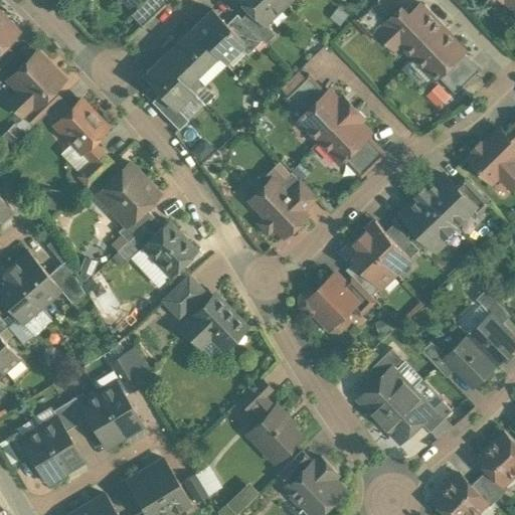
[(167,0),(144,0),(131,14),(142,25),(167,0)]
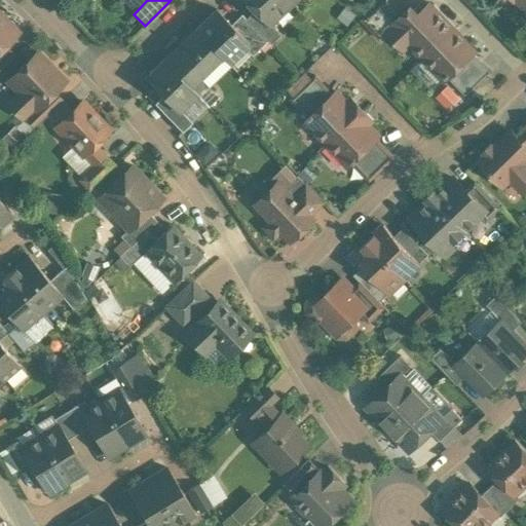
[(291,3),(288,0),(245,0),(255,10),(268,24),(269,23),(291,3)]
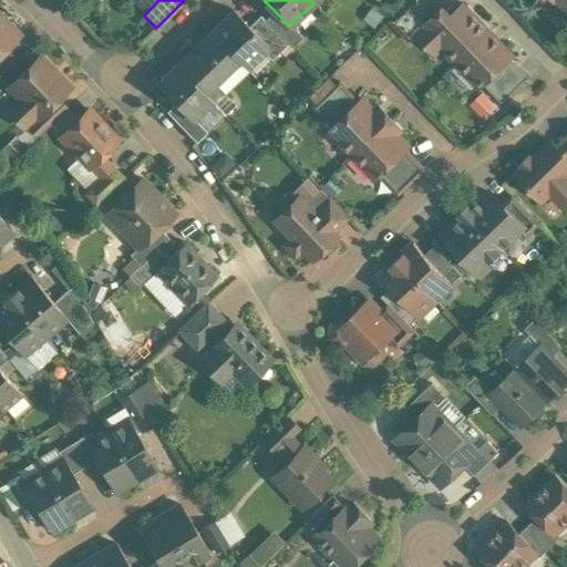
[(424,0),(410,0),(389,20),(410,42),(418,34),(416,32),(436,12),(424,0)]
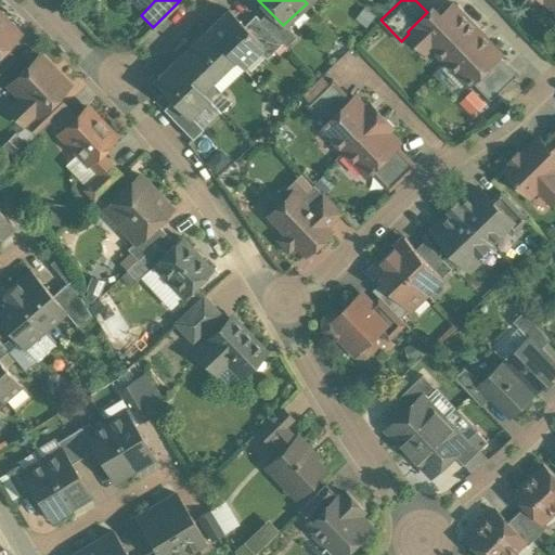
[(554,0),(545,0),(554,9),(554,11),(554,12),(554,0)]
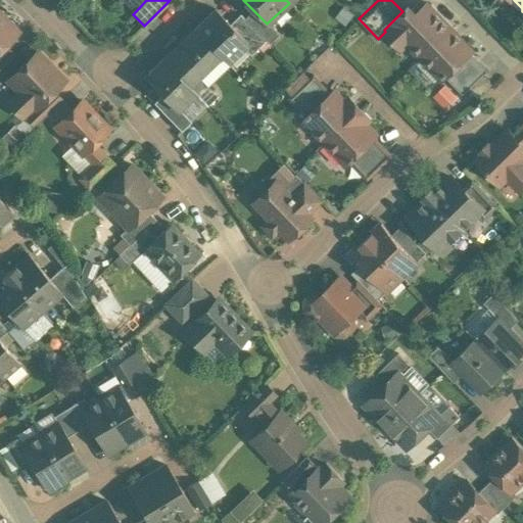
[(412,9),(409,6),(402,11),(384,30),(385,32),(401,49),(408,43),(421,58),(453,29),(428,3),(421,10),(416,5),(412,9)]
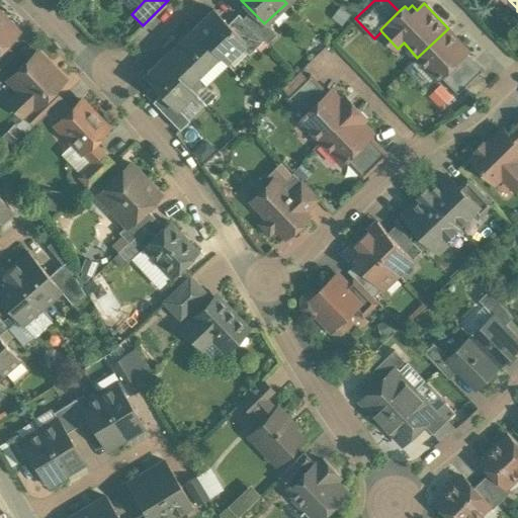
[(227,24),(213,9),(192,29),(217,54),(224,61),(240,46),(244,41),(227,24)]
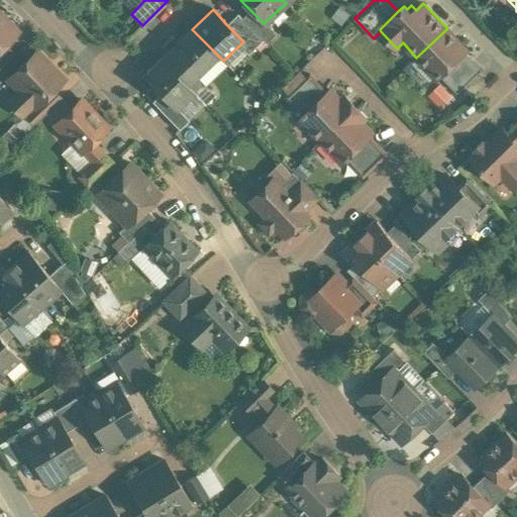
[(265,22),(264,23),(250,10),(241,18),(263,39),(266,42),(275,33),(265,22)]
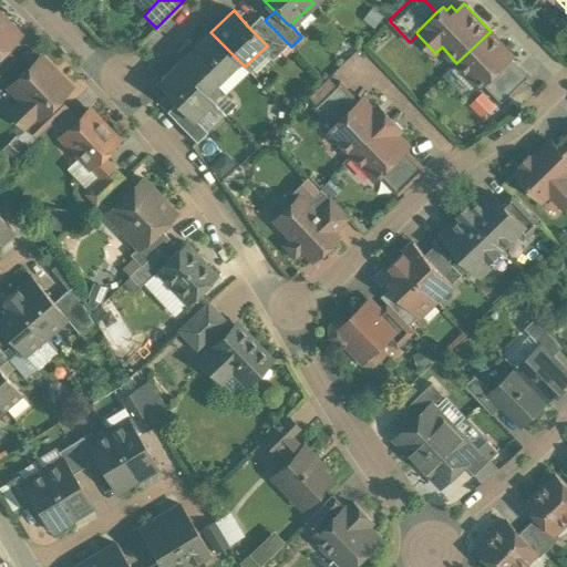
[(20,34),(0,13),(0,52),(6,48),(20,34)]
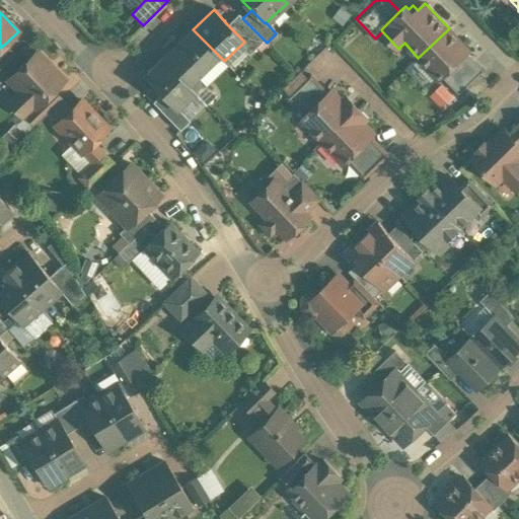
[(242,18),(238,14),(227,24),(244,42),(240,46),(248,55),(264,40),(242,18)]
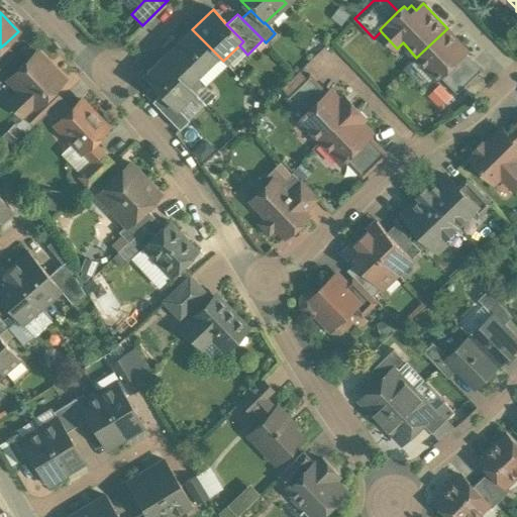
[(447,28),(416,58),(437,79),(441,76),(466,52),(468,49),(447,28)]
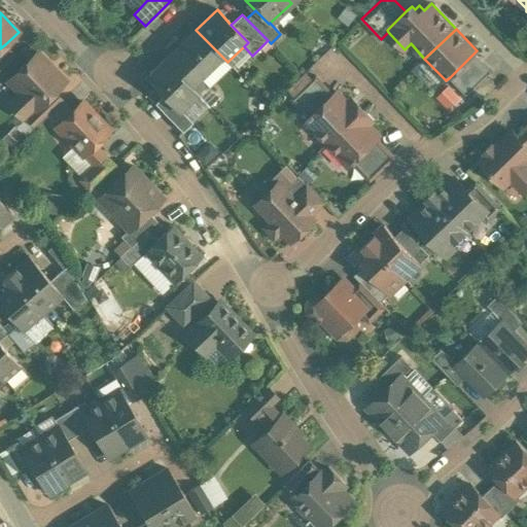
[(220,55),(196,30),(174,50),(190,68),(181,77),(188,85),(198,76),(220,55)]
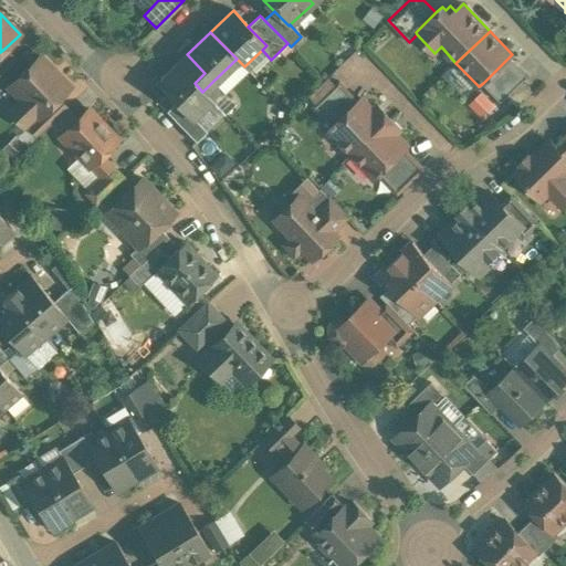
[(6,48),(0,52),(0,74),(16,59),(6,48)]
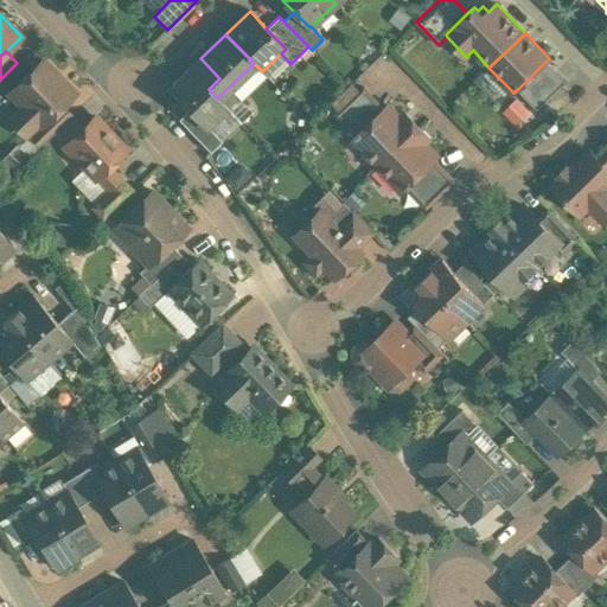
[(219,78),(200,58),(190,69),(209,89),(219,78)]
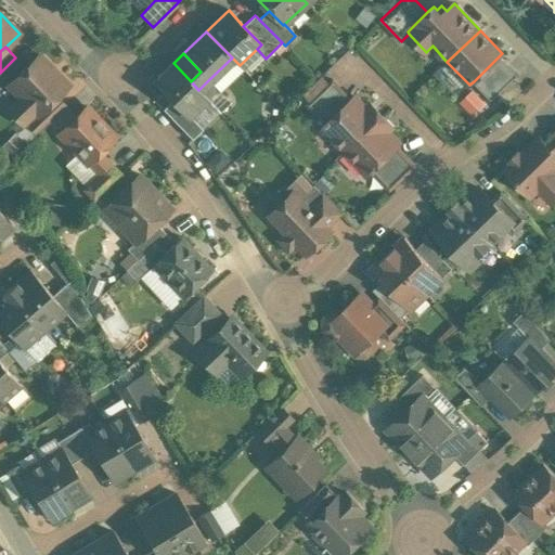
[(68,86),(39,54),(8,85),(20,97),(8,108),(22,125),(25,121),(24,120),(34,111),(37,115),(56,98),(68,86)]
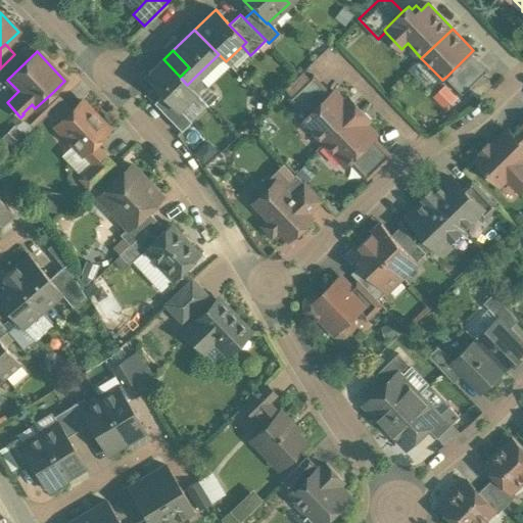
[(471,52),(446,77),(463,94),(487,69),(471,52)]
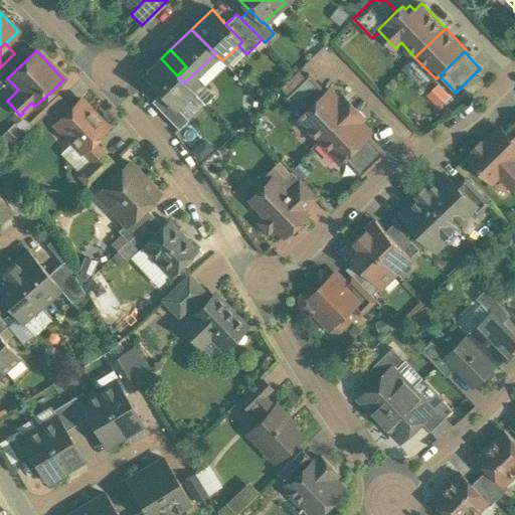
[(177,75),(161,58),(143,75),(160,93),(174,108),(175,107),(188,120),(204,104),(191,91),(184,83),(177,75)]
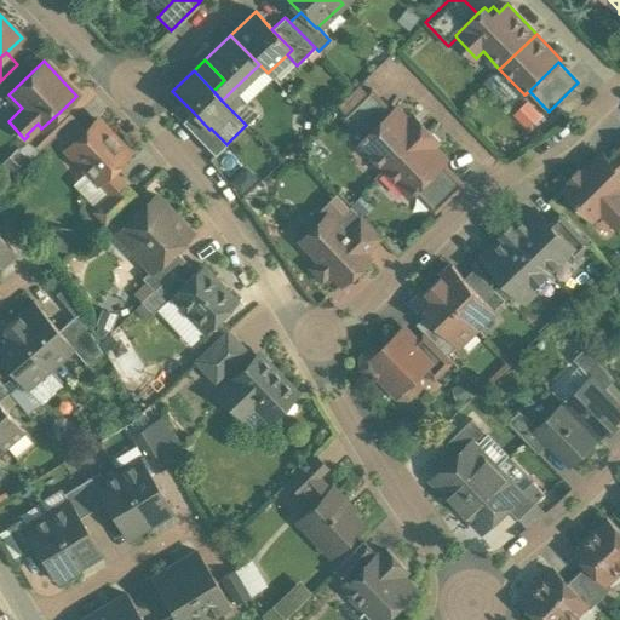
[(351,109),(344,116),(365,138),(394,112),(372,89),(366,95),(351,109)]
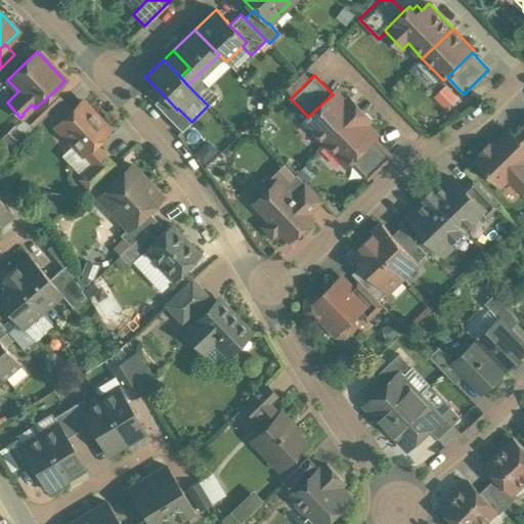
[(204,83),(197,76),(187,85),(194,92),(204,83)]
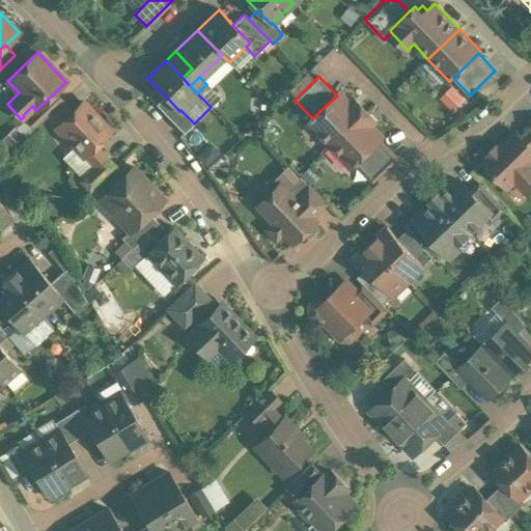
[(309,77),(297,88),(301,93),(313,81),(309,77)]
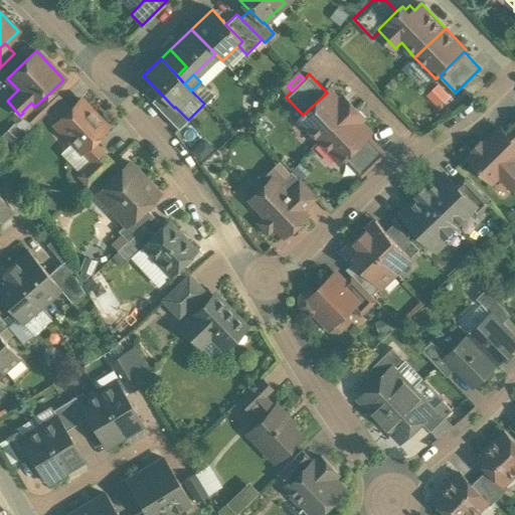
[(303,115),(299,119),(320,140),(354,107),(349,102),(345,106),(330,90),(303,115)]
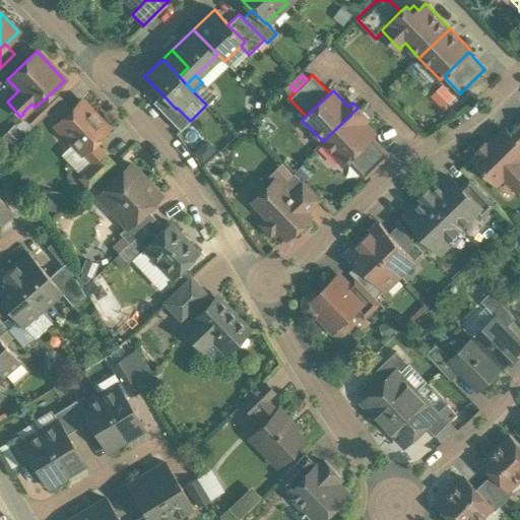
[(53,91),(35,108),(31,104),(22,113),(23,114),(35,125),(61,100),(53,91)]
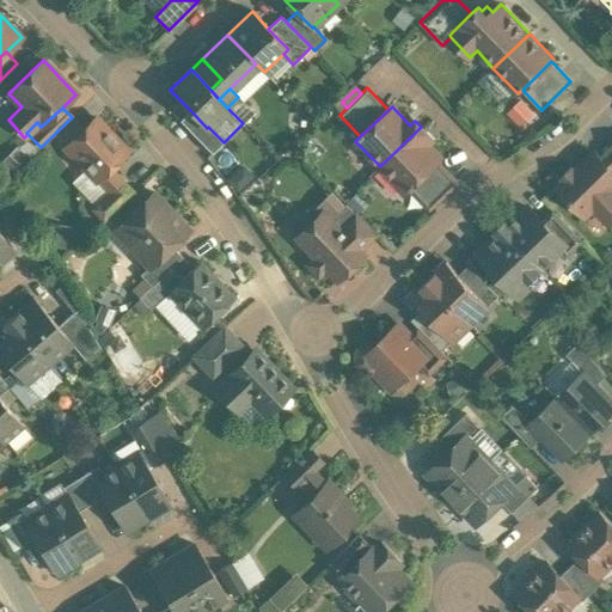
[(207,128),(190,110),(179,121),(212,153),(224,142),(208,127),(207,128)]
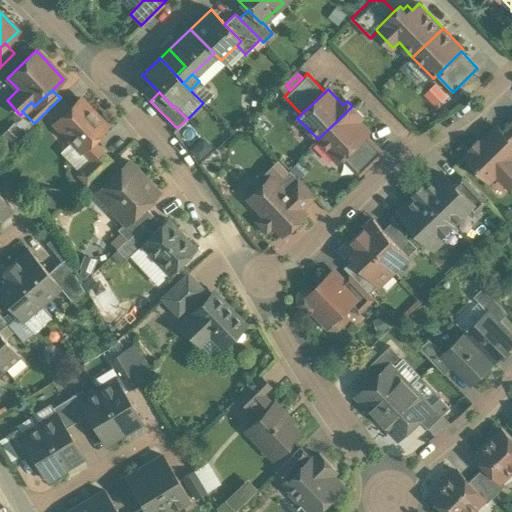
[(106,126),(79,98),(54,123),(84,154),(96,143),(92,139),(106,126)]
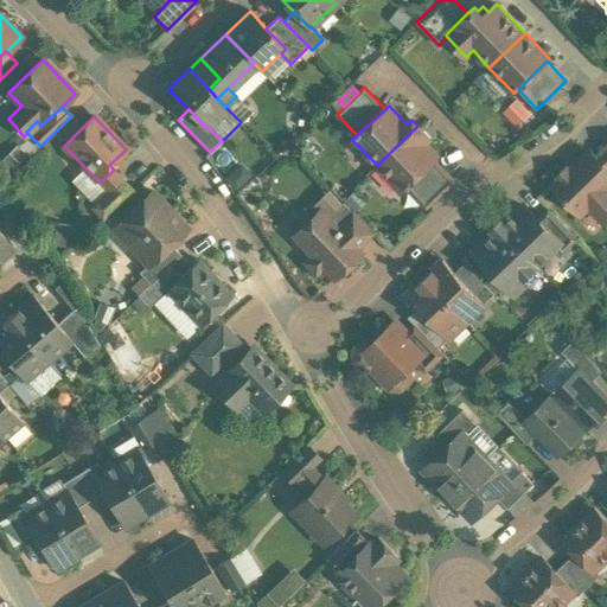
[(417,126),(377,165),(401,190),(406,185),(433,159),(436,155),(419,136),(423,132),(417,126)]
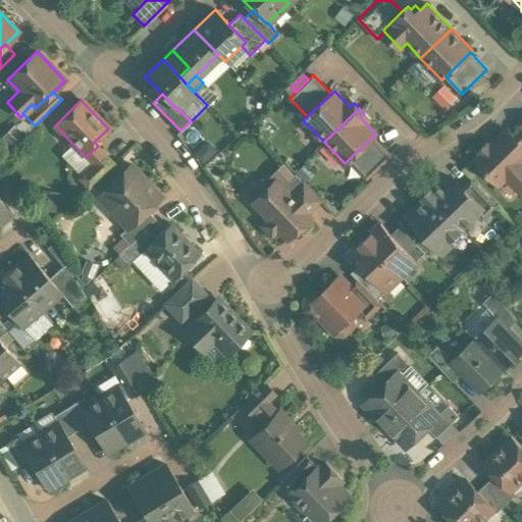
[(521,145),(507,128),(490,145),(488,143),(479,151),(481,154),(475,159),(500,185),(507,177),(520,192),(521,189),(521,145)]
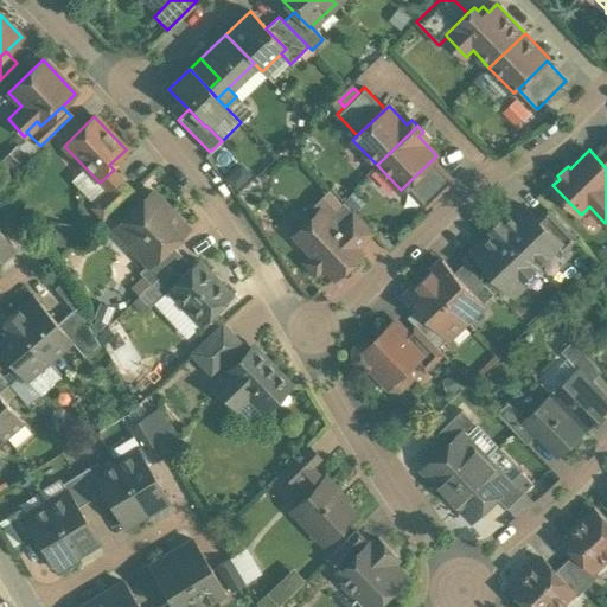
[(433,159),(406,185),(427,206),(454,180),(433,159)]
